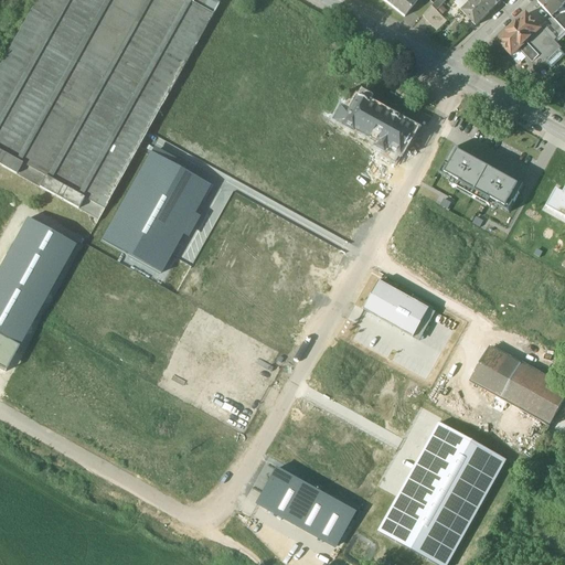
[(36,0),(0,66),(0,167),(97,221),(97,222),(107,204),(212,16),(183,0),(36,0)]
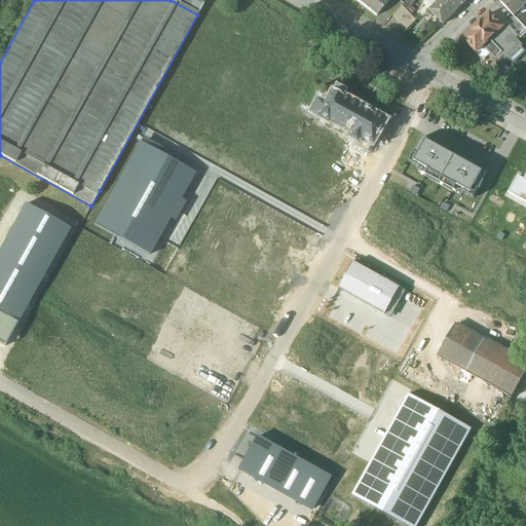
[(203,4),(195,0),(171,0),(197,14),(203,4)]
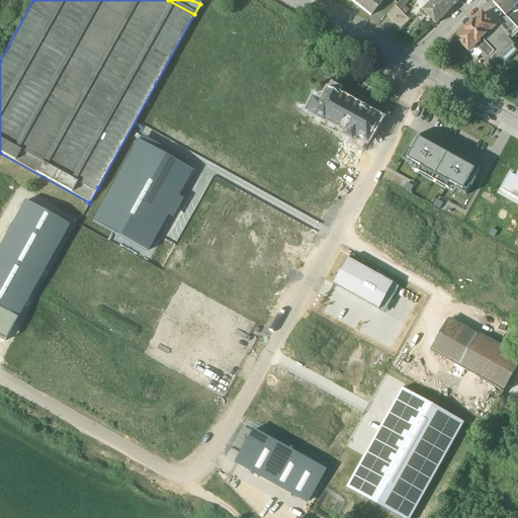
[(382,2),(380,0),(352,0),(352,1),(370,16),(382,2)]
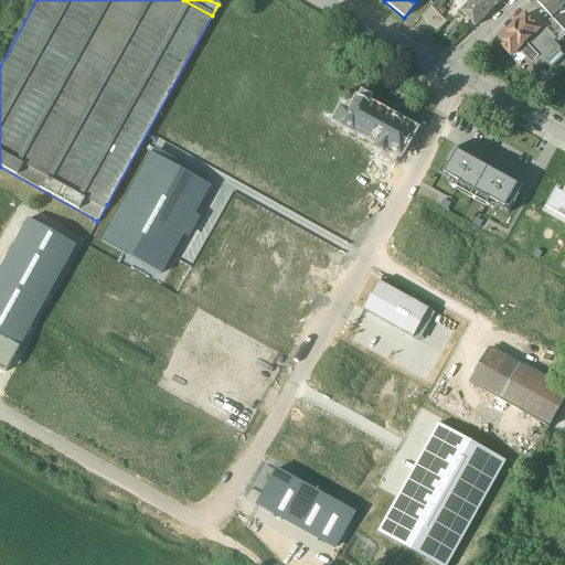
[(489,13),(476,0),(473,0),(461,12),(467,18),(465,20),(468,23),(470,21),(476,27),(489,13)]
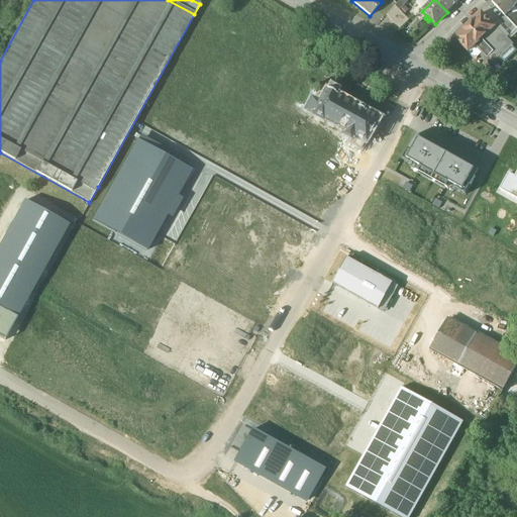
[(455,5),(450,0),(435,0),(447,12),(455,5)]
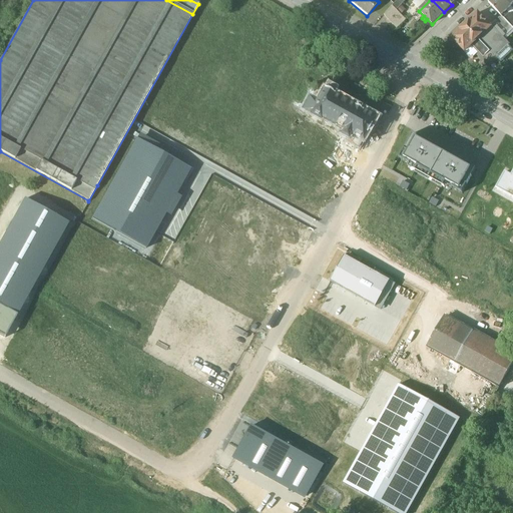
[(509,16),(506,12),(511,7),(504,0),(492,0),(489,4),(502,17),(510,26),(512,29),(512,18),(509,15),(509,16)]
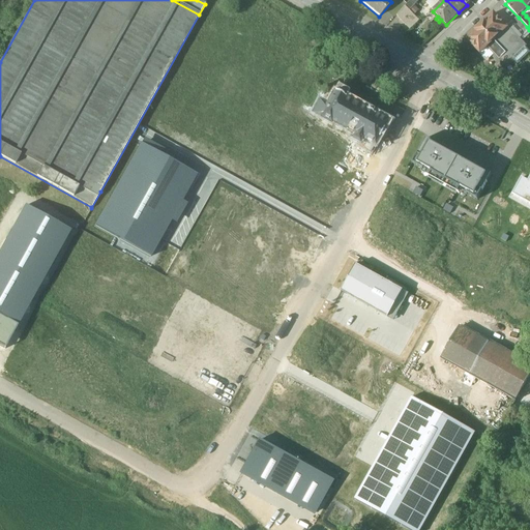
[(405,6),(396,16),(401,21),(410,11),(405,6)]
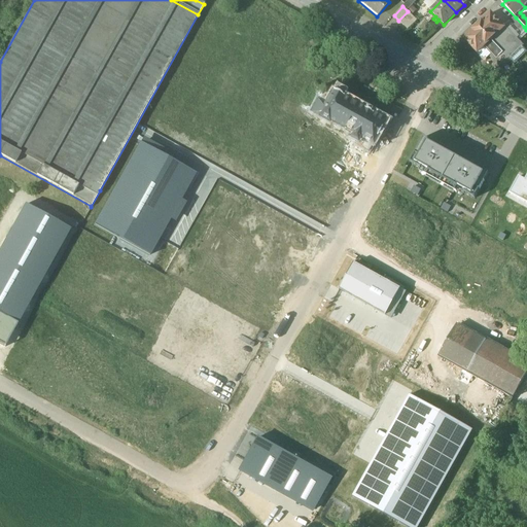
[(417,21),(408,11),(398,21),(408,30),(417,21)]
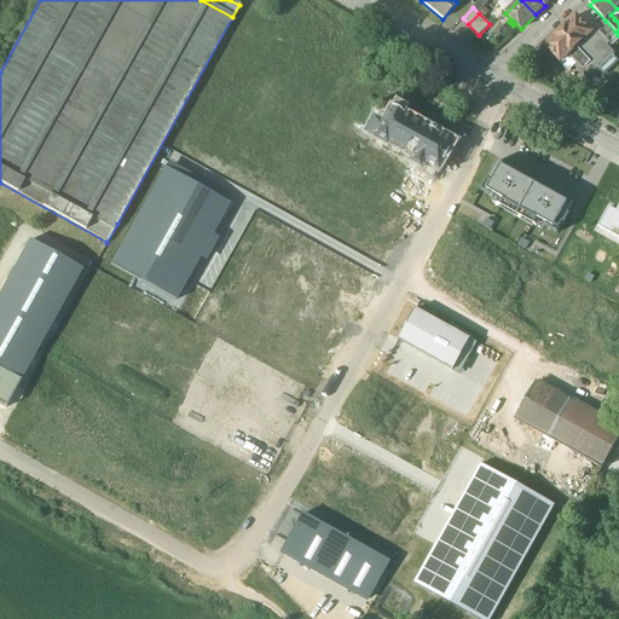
[(577,17),(561,32),(577,48),(593,33),(577,17)]
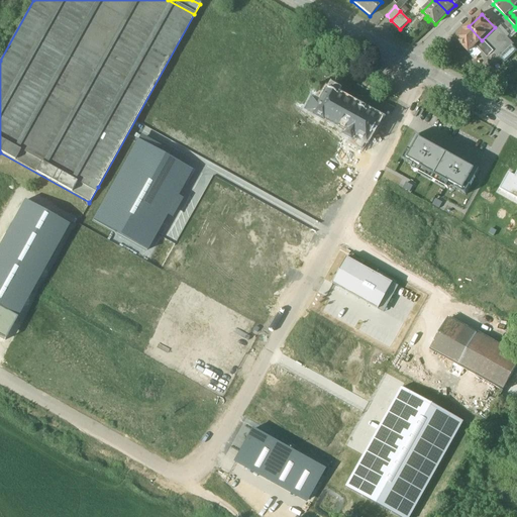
[(514,26),(506,17),(501,22),(509,31),(514,26)]
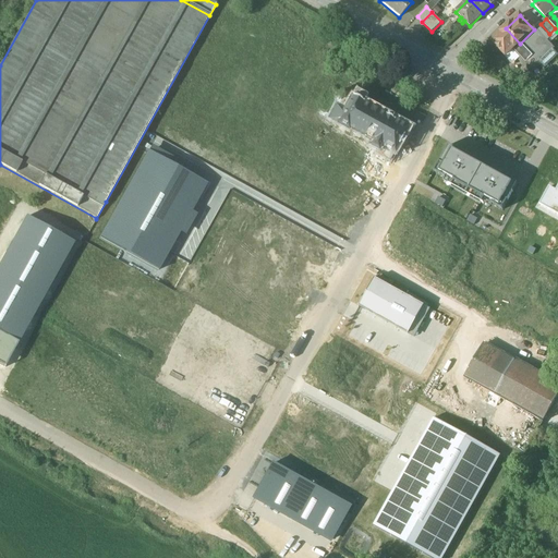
[(549,34),(541,24),(534,29),(546,43),(553,37),(549,34)]
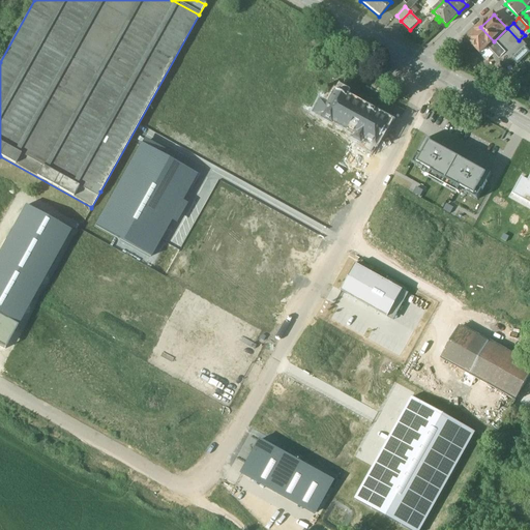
[(494,41),(480,27),(463,43),(471,52),(474,49),(480,55),(488,48),(494,55),(495,56),(502,49),(494,41)]
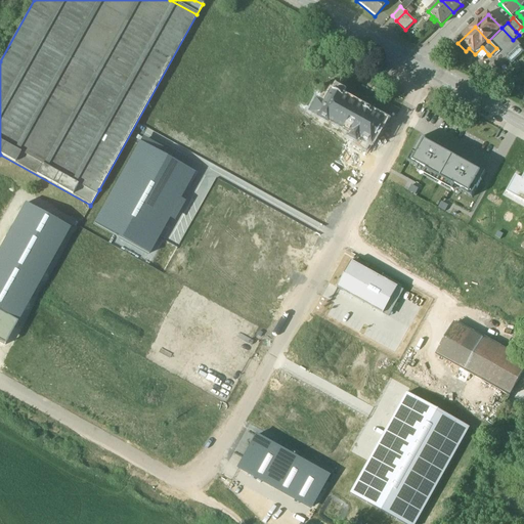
[(513,40),(501,28),(488,41),(496,48),(506,59),(507,58),(512,62),(523,52),(518,47),(519,46),(513,40)]
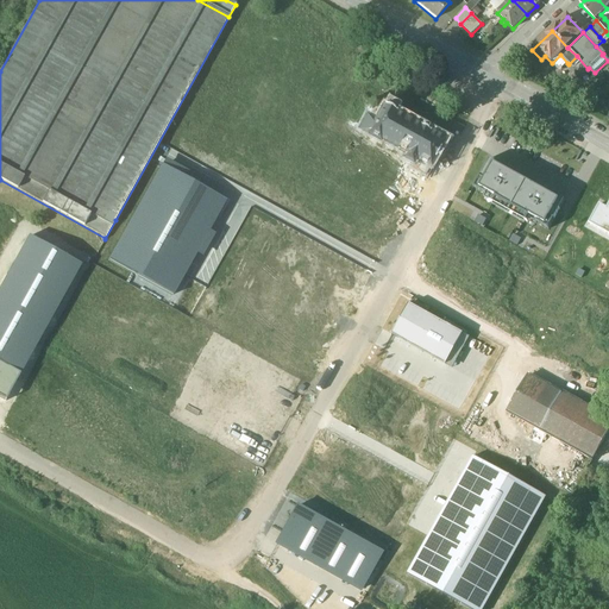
[(588,69),(577,56),(569,64),(567,63),(565,66),(578,79),(588,69)]
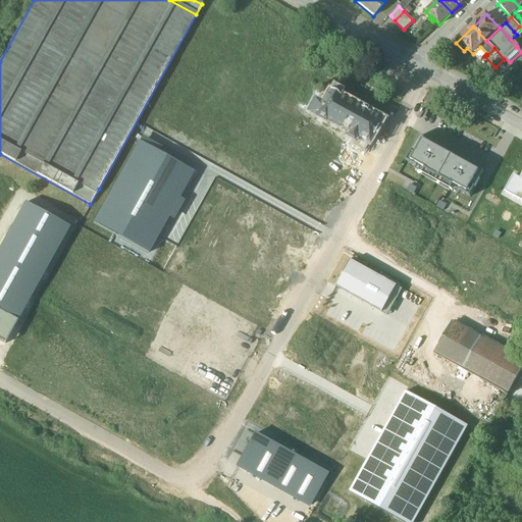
[(381,121),(340,98),(340,97),(338,96),(340,95),(338,91),(335,89),(331,90),(330,92),(329,91),(322,105),(314,101),(308,112),(326,122),(327,121),(348,133),(345,137),(353,142),(352,144),(365,151),(376,131),(381,121)]
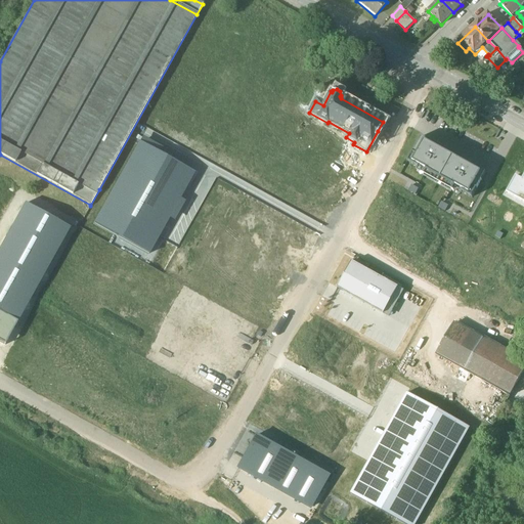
[(425,173),(439,180),(453,155),(422,137),(407,162),(419,168),(420,166),(427,170),(425,173)]
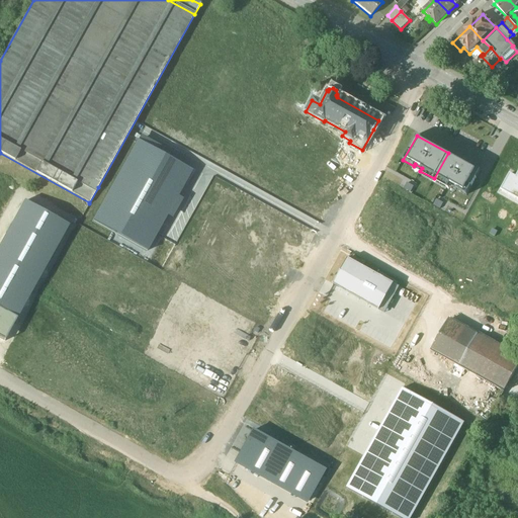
[(139,142),(93,222),(147,252),(167,217),(172,220),(183,199),(177,196),(191,172),(139,142)]
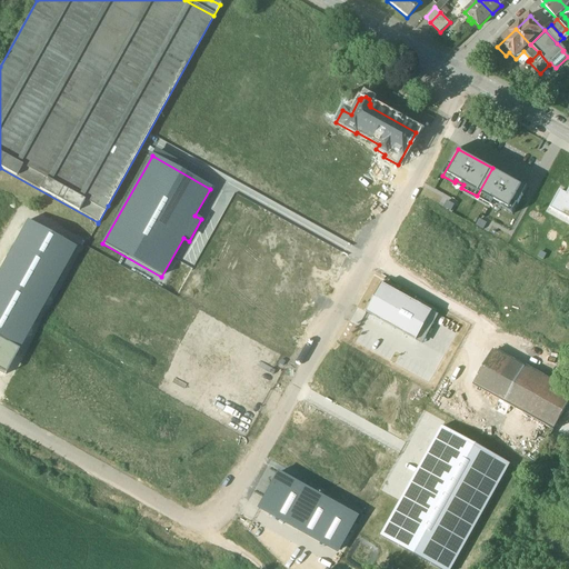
[(527,187),(492,168),(477,196),(492,205),(493,202),(502,207),(501,208),(512,215),(527,187)]
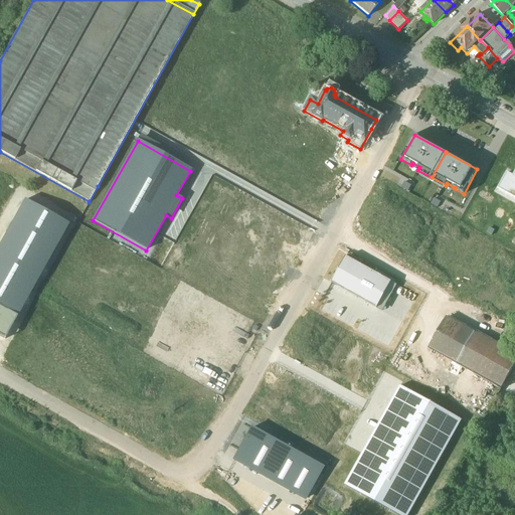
[(507,173),(498,189),(514,199),(514,170),(512,176),(507,173)]
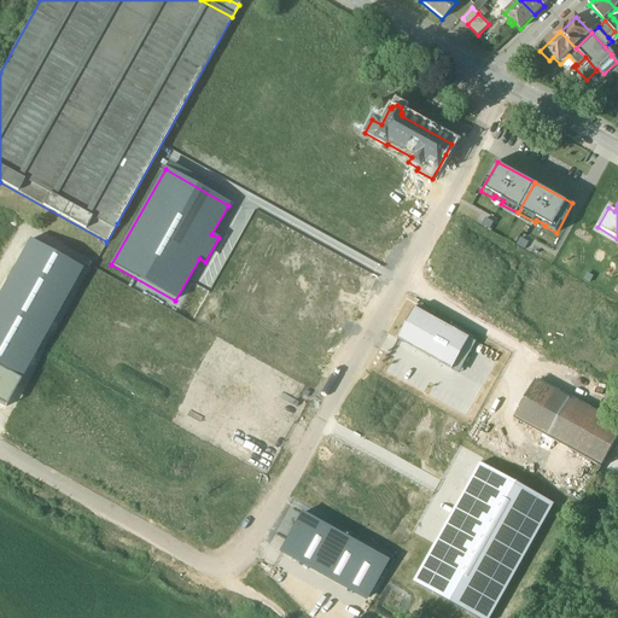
[(85,268),(29,238),(0,291),(0,403),(9,408),(85,268)]
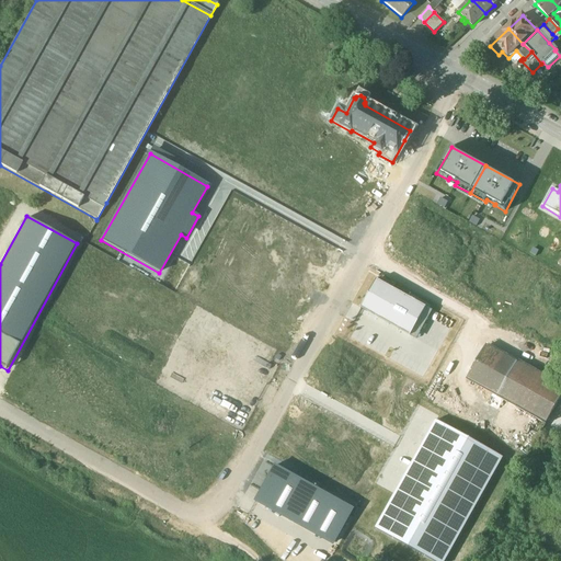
[(361,305),(411,334),(427,306),(376,277),(361,305)]
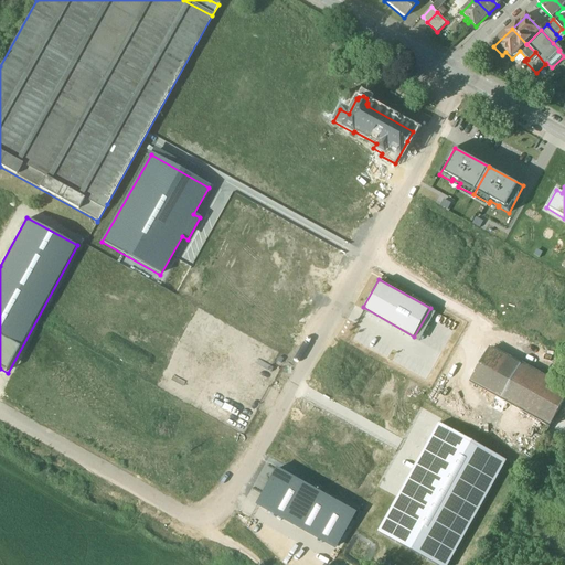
[(490,350),(484,359),(471,384),(550,428),(564,400),(564,391),(530,372),(490,350)]
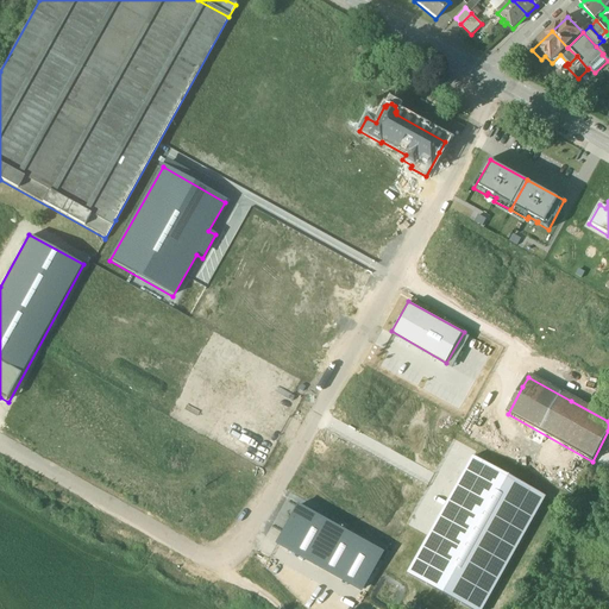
[(473,457),(408,575),(469,608),(483,608),(546,497),(473,457)]
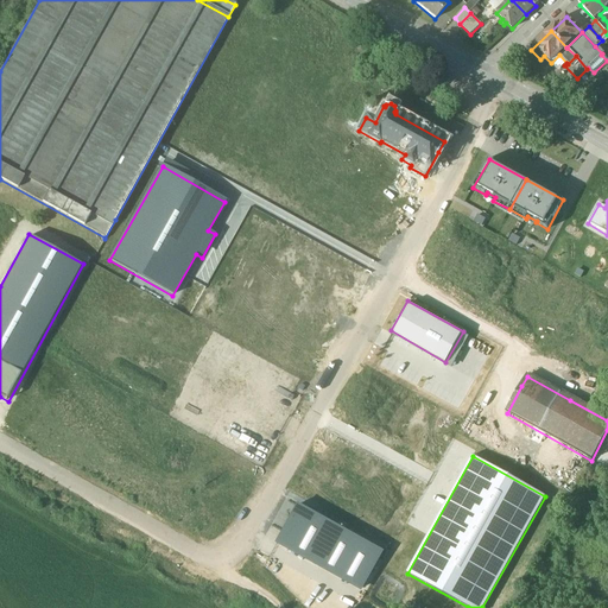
[(277,543),(360,589),(381,552),(298,506),(277,543)]
